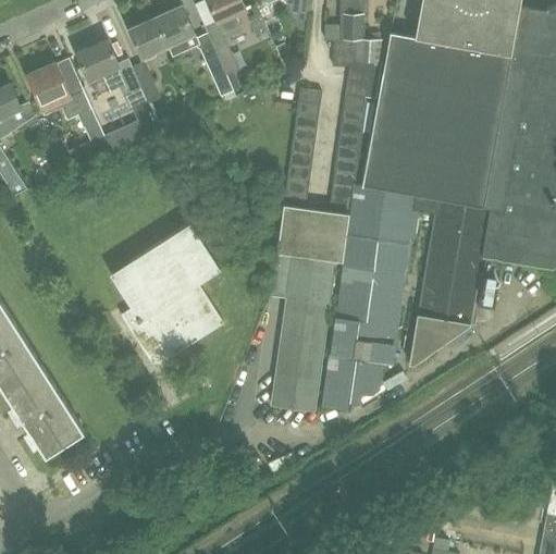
[(245,11),(242,4),(239,0),(205,0),(217,25),(206,31),(208,36),(226,77),(238,72),(222,36),(238,28),(233,16),(245,11)]
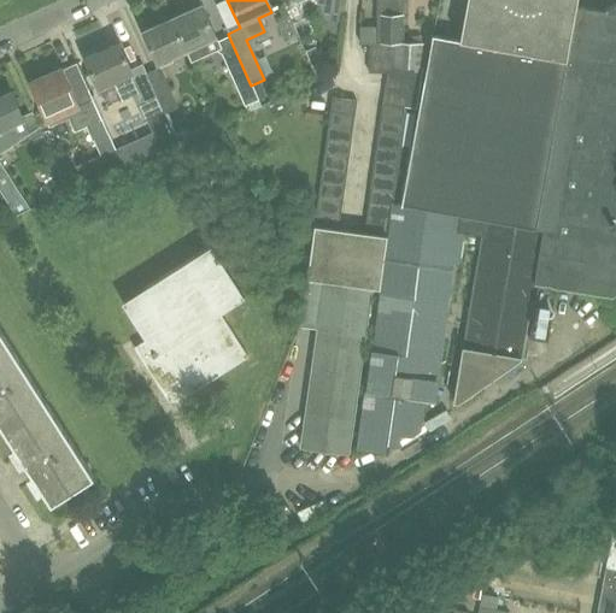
[(342,17),(345,0),(333,0),(330,16),(342,17)]
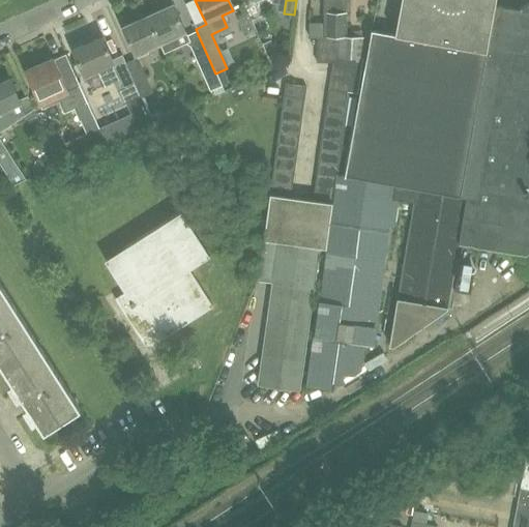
[(401,0),(394,37),(371,32),(344,178),(338,177),(333,206),(327,251),(322,285),(307,387),(330,391),(331,383),(340,385),(341,376),(351,377),(358,372),(362,346),(372,347),(388,227),(392,228),(397,202),(412,205),(388,348),(392,348),(446,311),(451,312),(454,293),(470,295),(475,264),(470,263),(473,247),(526,257),(528,254),(528,5),(528,6),(526,7),(523,8),(520,9),(519,11),(494,7),(495,0),(401,0)]
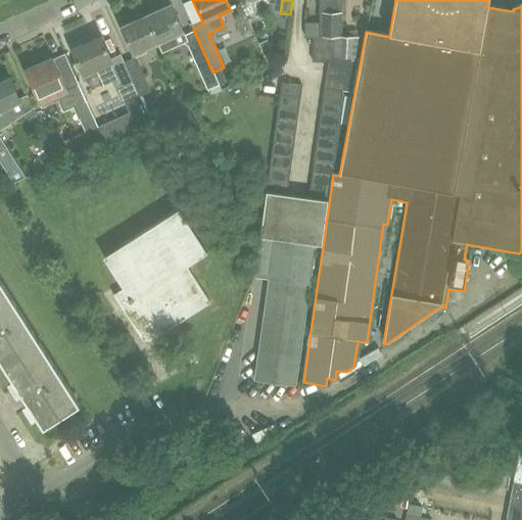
[(322,0),(323,14),(320,14),(320,27),(312,27),(312,64),(327,64),(327,65),(334,65),(334,40),(342,40),(342,39),(340,39),(340,15),(333,15),(333,3),(333,0),(322,0)]
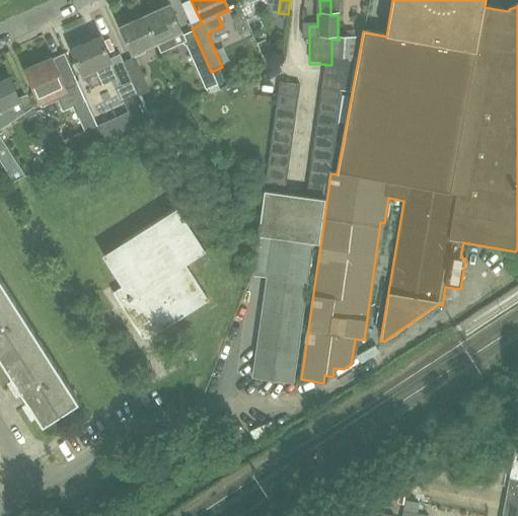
[(330,0),(330,3),(330,15),(338,15),(338,14),(342,14),(342,0),(330,0)]
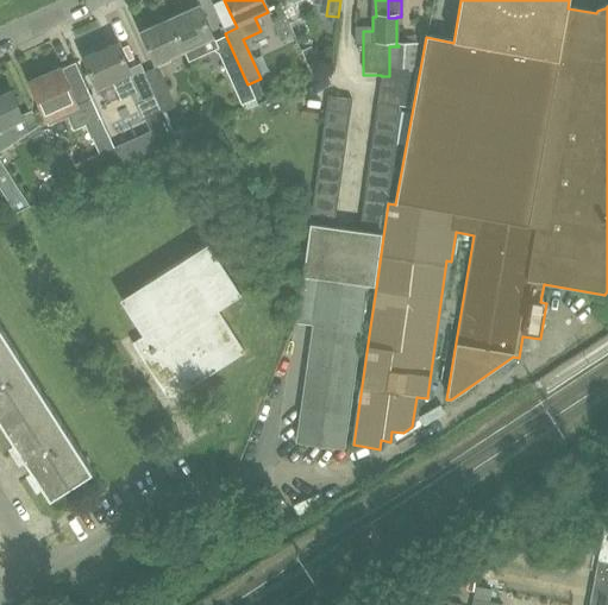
[(199,8),(169,21),(183,51),(188,63),(215,51),(244,113),(257,107),(248,84),(227,39),(214,45),(199,8)]
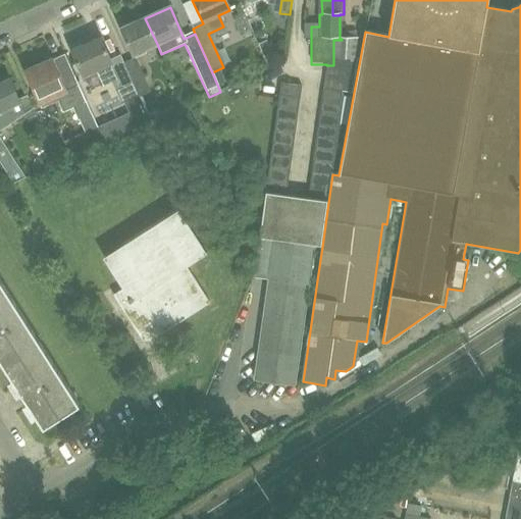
[(245,17),(233,22),(240,36),(251,31),(245,17)]
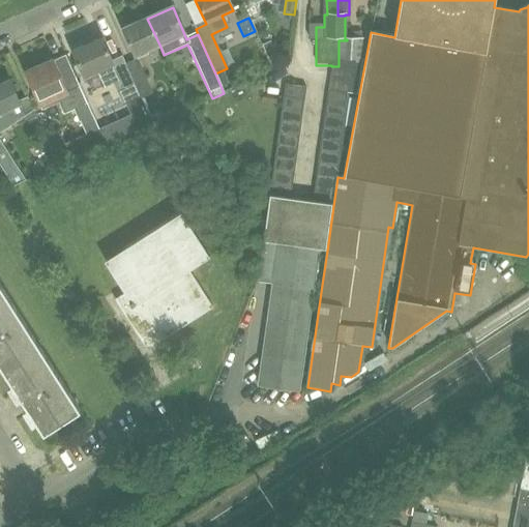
[(147,19),(121,30),(134,57),(159,45),(147,19)]
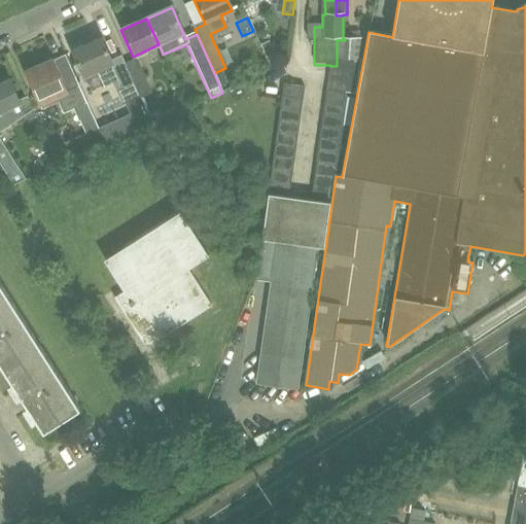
[(289,36),(291,24),(276,22),(281,32),(289,36)]
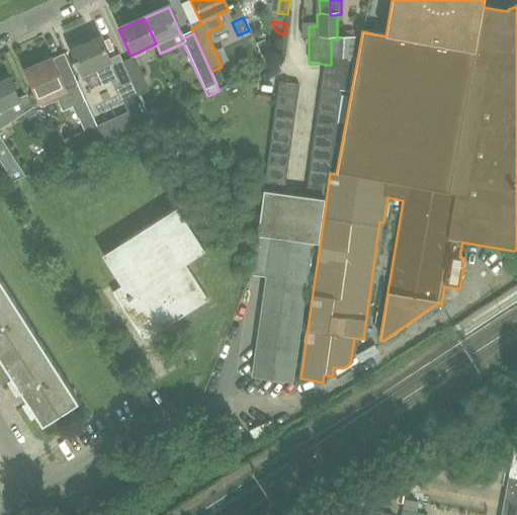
[(109,61),(107,57),(99,38),(70,52),(81,77),(94,72),(101,87),(110,83),(120,104),(122,104),(127,115),(96,130),(102,144),(149,122),(138,99),(132,85),(121,64),(118,57),(109,61)]
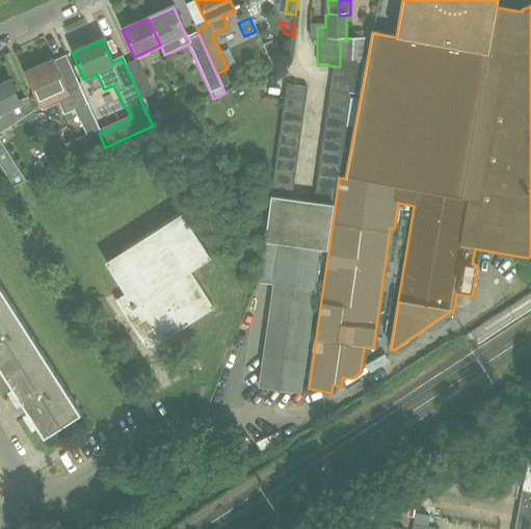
[(340,41),(340,67),(354,67),(354,65),(363,65),(364,40),(348,40),(348,41),(340,41)]
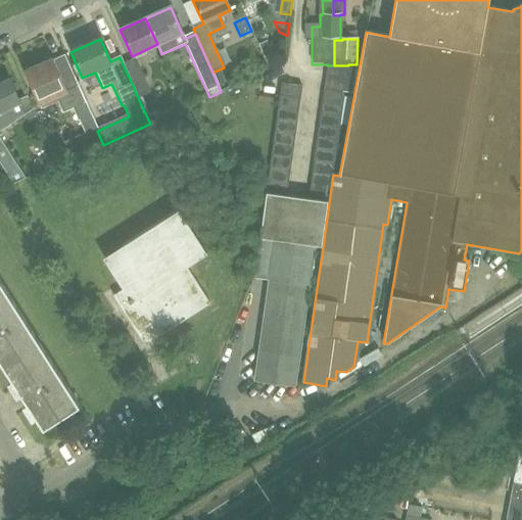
[(266,42),(256,46),(262,57),(271,53),(266,42)]
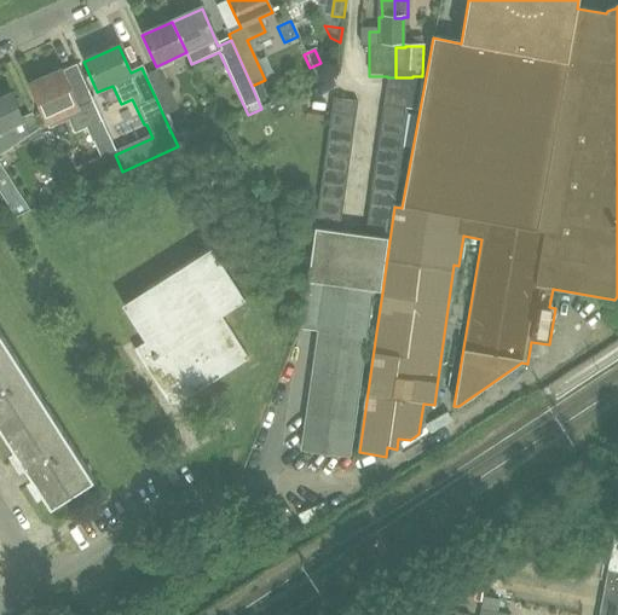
[(157,102),(165,119),(179,111),(161,70),(145,76),(157,102)]
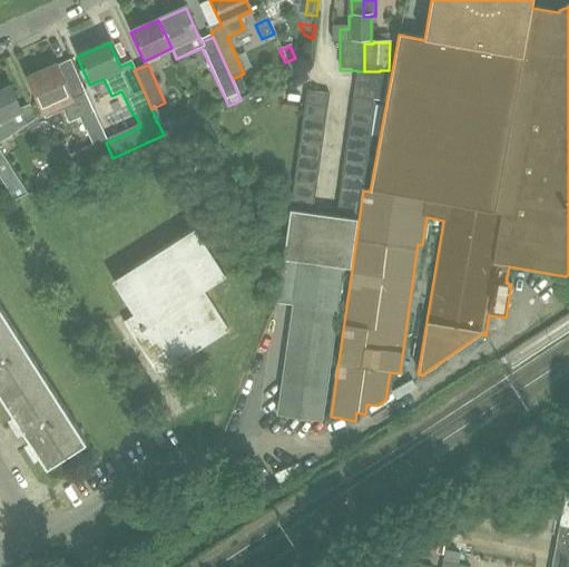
[(66,87),(66,86),(57,66),(26,80),(43,118),(59,110),(66,125),(80,118),(92,146),(70,156),(62,140),(47,147),(62,181),(113,158),(106,143),(79,81),(66,87)]
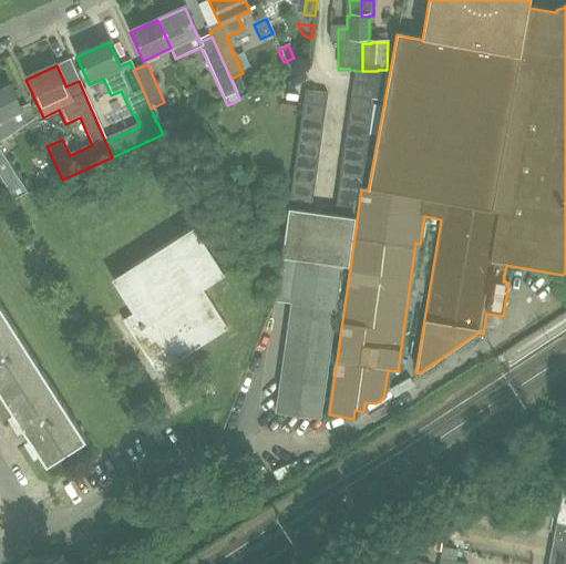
[(0,180),(14,202),(29,195),(0,151),(0,143),(10,136),(3,121),(21,113),(27,125),(30,133),(39,129),(34,120),(28,105),(19,109),(18,106),(9,86),(0,91),(0,180)]
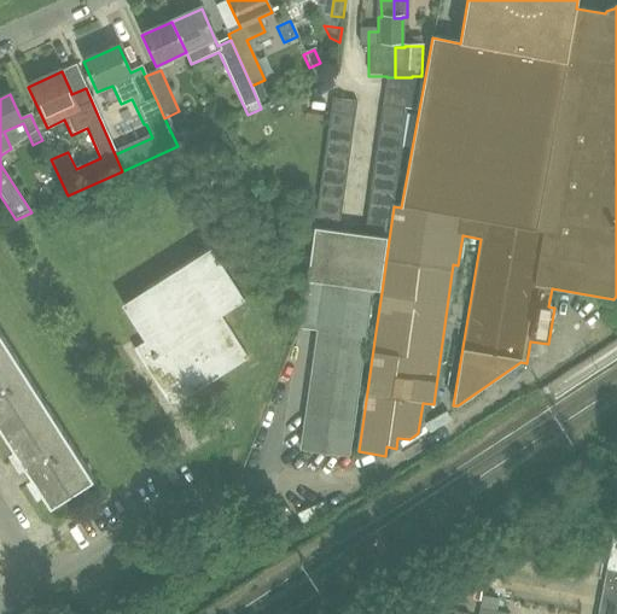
[(332,99),(330,113),(354,117),(356,103),(332,99)]
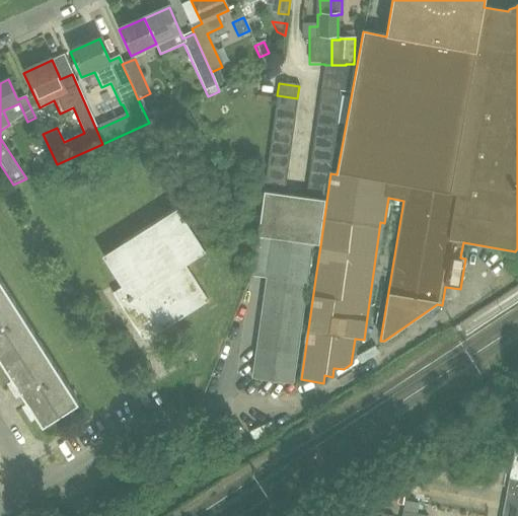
[(320,90),(319,102),(340,105),(342,93),(341,93),(320,90)]
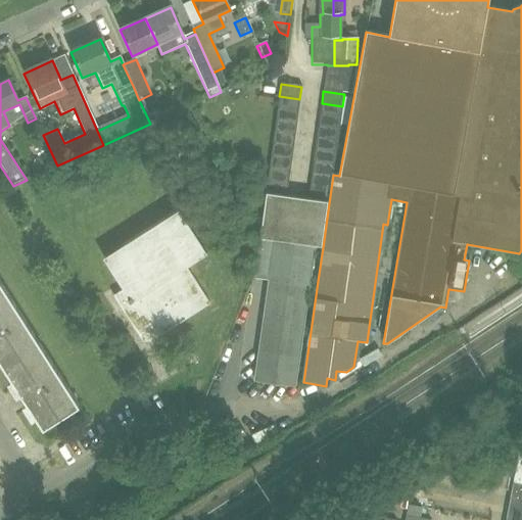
[(279,96),(278,108),(297,111),(299,99),(279,96)]
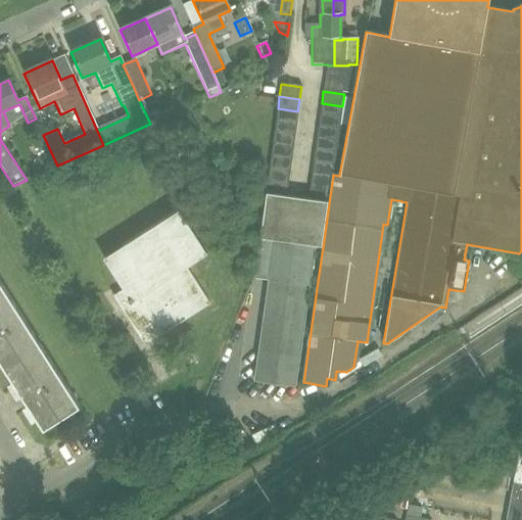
[(322,103),(320,115),(341,117),(342,106),(322,103)]
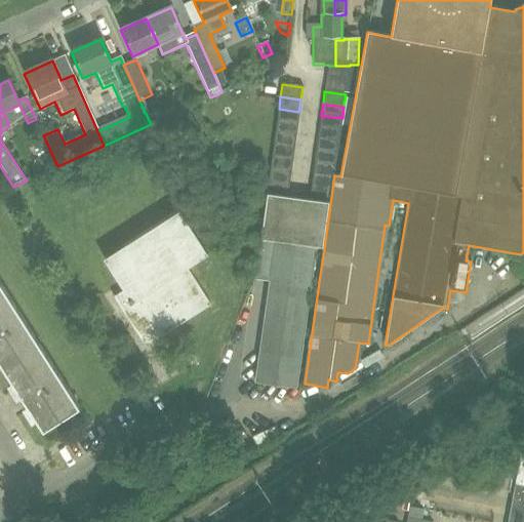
[(279,109),(277,121),(297,124),(298,112),(279,109)]
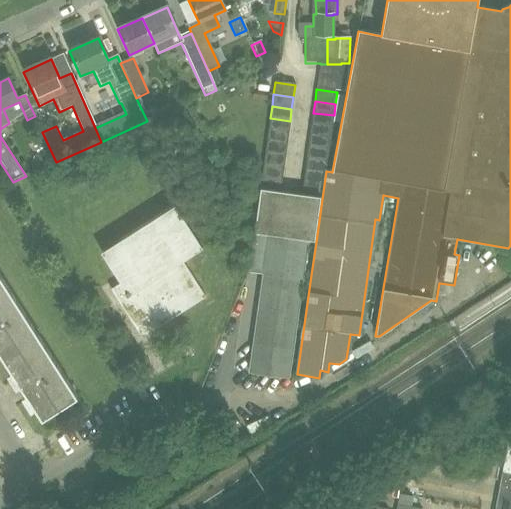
[(313,113),(312,124),(332,127),(334,115),(313,113)]
